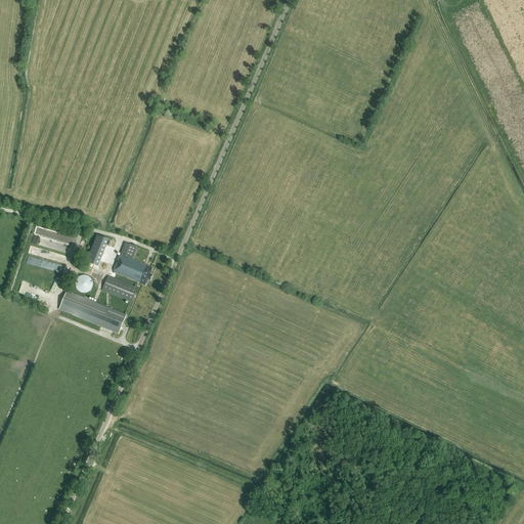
[(100,236),(90,263),(101,268),(113,242),(100,236)]
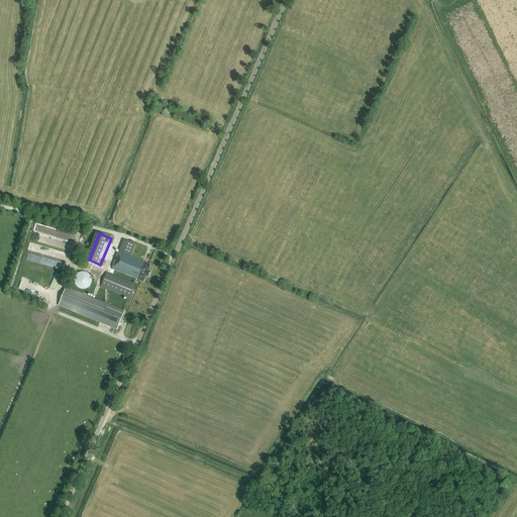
[(131,255),(135,243),(122,238),(118,250),(131,255)]
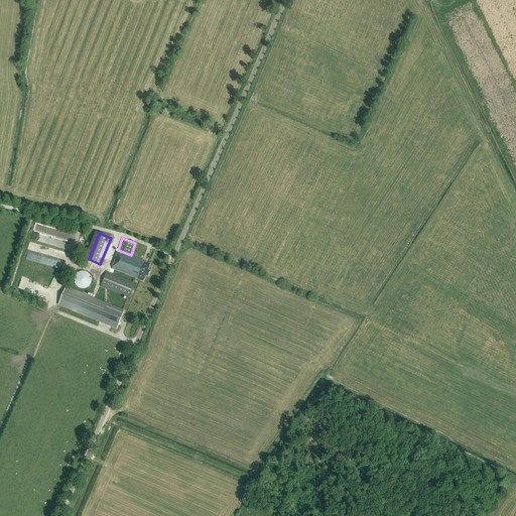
[(119,251),(112,269),(143,281),(146,275),(148,276),(150,271),(148,270),(151,264),(119,251)]
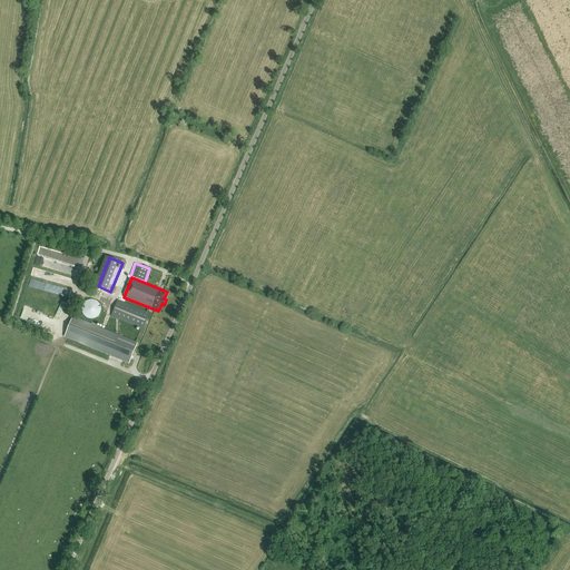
[(99,314),(100,313),(100,312),(101,311),(101,308),(100,307),(100,306),(100,305),(99,304),(99,303),(98,302),(97,301),(96,301),(95,300),(94,300),(92,300),(91,300),(89,300),(88,300),(87,301),(86,301),(85,302),(84,303),(84,304),(82,305),(82,306),(81,307),(81,308),(81,310),(81,311),(82,312),(82,313),(84,314),(85,315),(85,316),(86,317),(87,317),(88,318),(90,318),(91,318),(92,318),(94,318),(95,318),(96,317),(97,316),(98,316),(99,315),(99,314)]
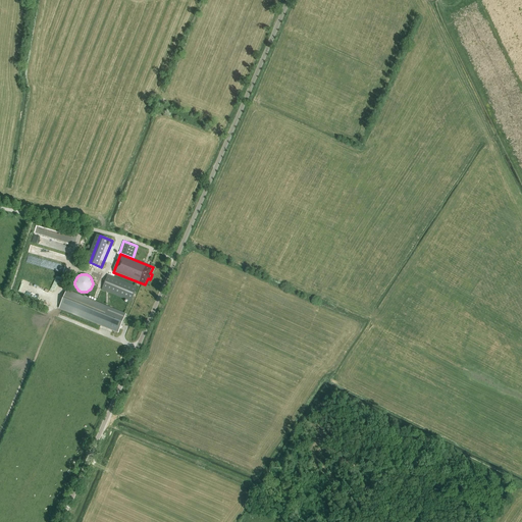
[(132,302),(138,286),(108,274),(102,290),(132,302)]
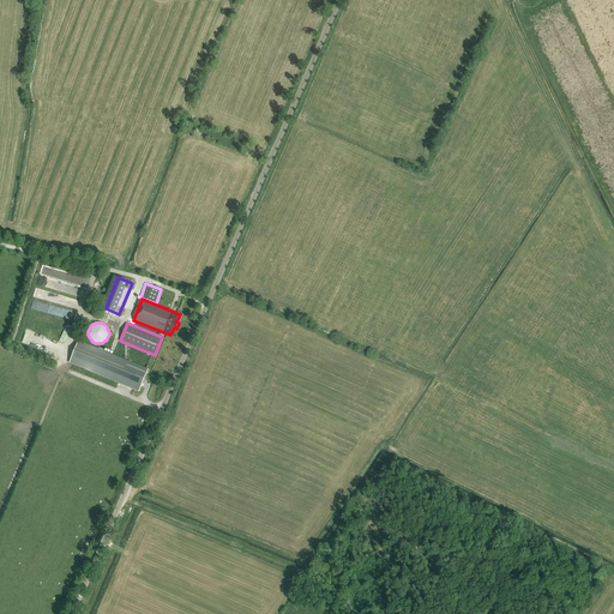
[(139,392),(149,369),(78,341),(70,363),(139,392)]
